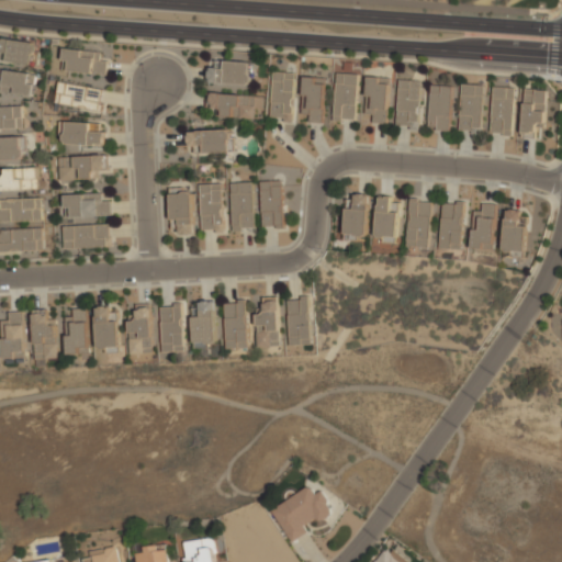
[(7,60),(36,65),(38,43),(0,37),(0,52),(8,53),(7,60)]
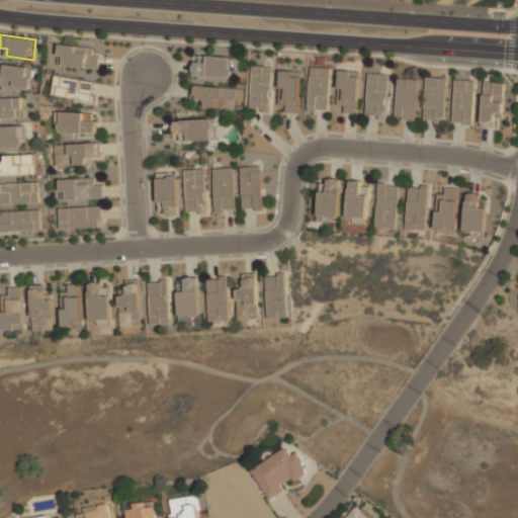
[(99,56),(91,56),(91,47),(59,46),(59,56),(63,56),(63,67),(99,68),(99,56)]
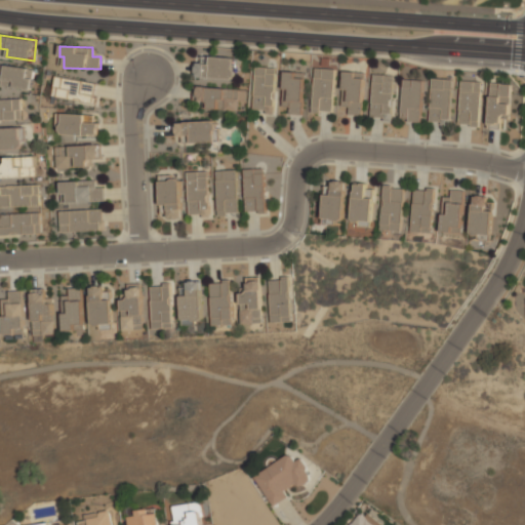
[(210,64),(196,63),(195,77),(238,78),(239,57),(210,57),(210,64)]
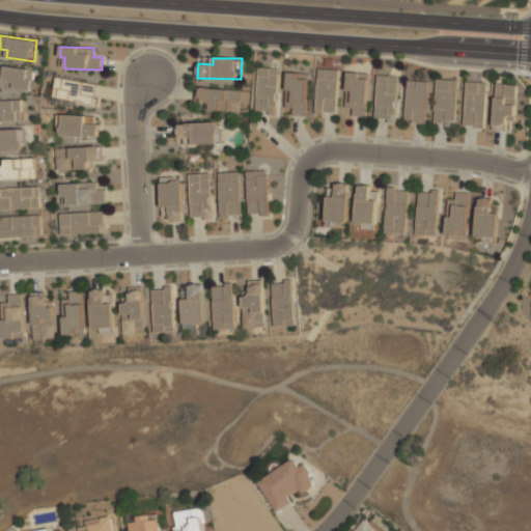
[(0,86),(32,90),(34,68),(0,65),(0,86)]
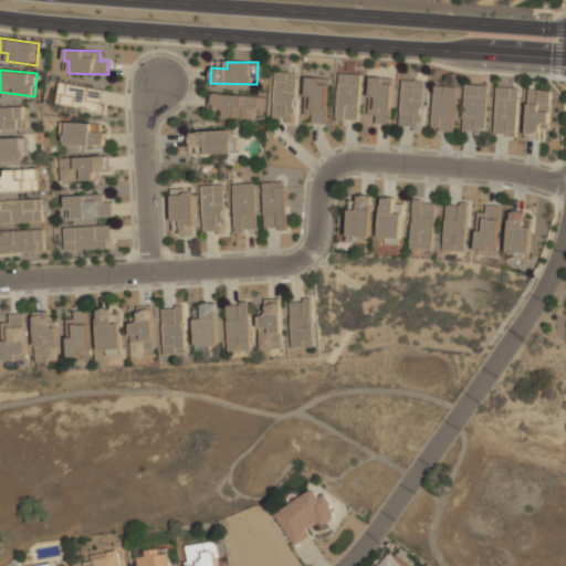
[(273,118),(286,118),(286,124),(295,124),(297,73),(274,72),(273,118)]
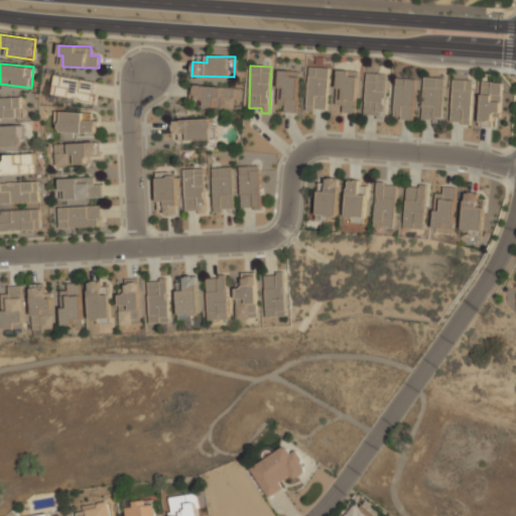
[(307,110),(327,111),(328,68),(307,67),(307,110)]
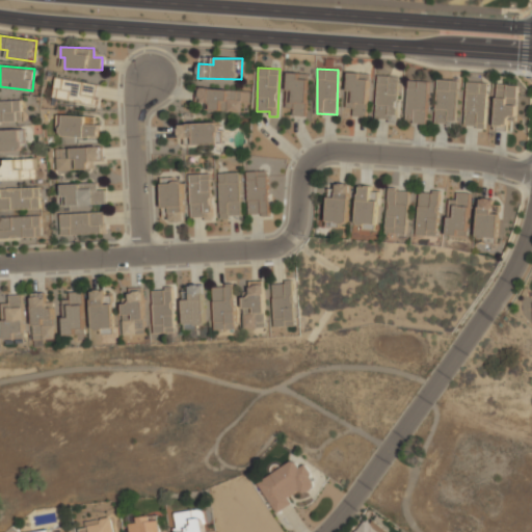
[(286,108),(293,108),(293,116),(306,116),(307,73),(287,73),(286,108)]
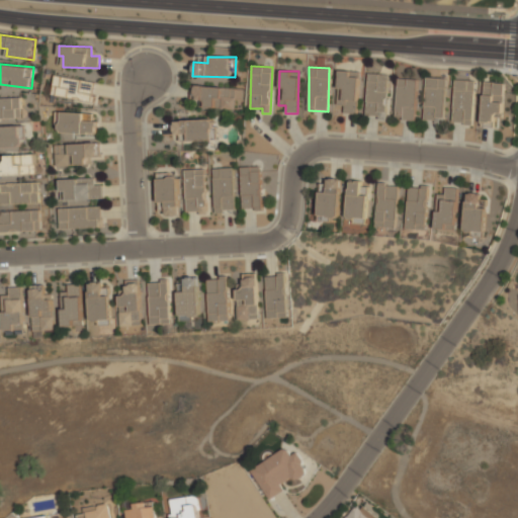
[(356,72),(339,71),(337,105),(344,105),(344,113),(355,113),(356,72)]
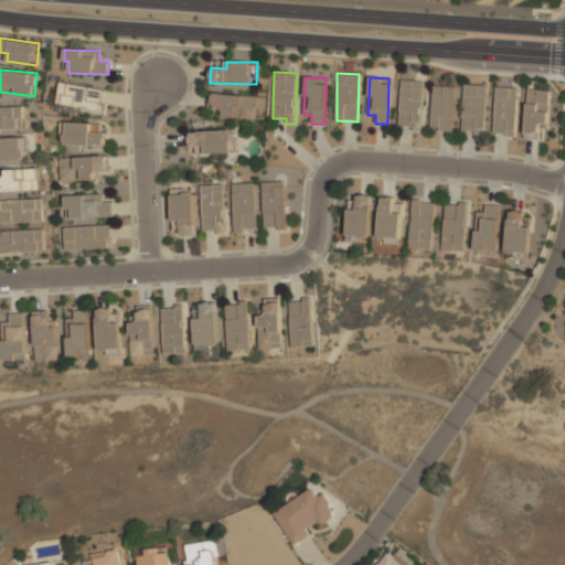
[(398,128),(420,129),(423,81),(401,81),(398,128)]
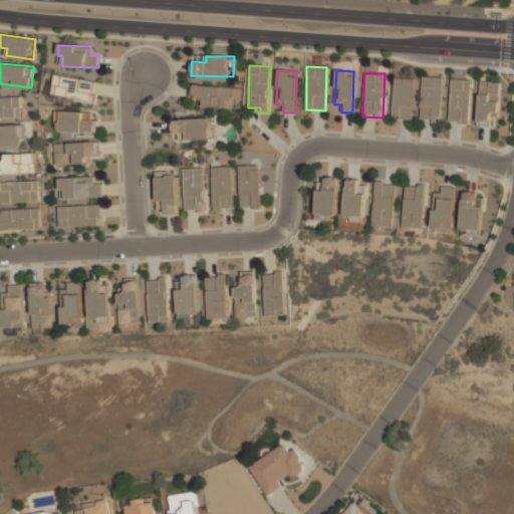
[(91,100),(93,80),(53,75),(50,95),(91,100)]
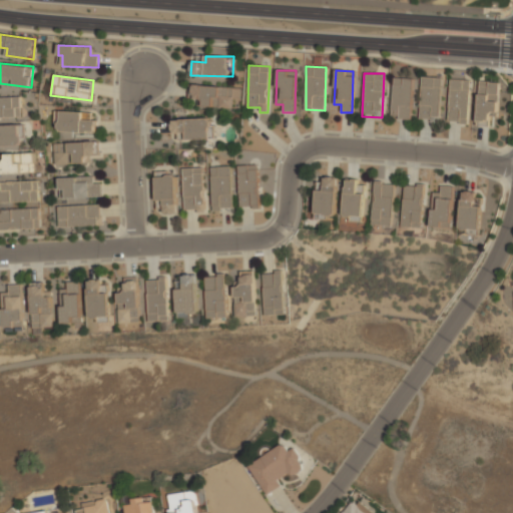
[(441,77),(421,76),(420,119),(440,119),(441,77)]
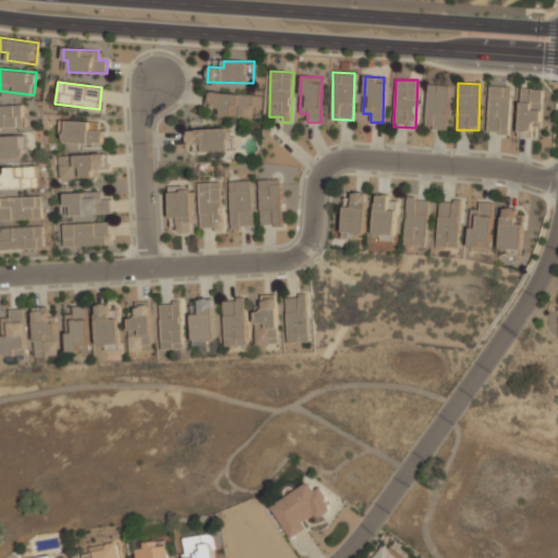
[(448,85),(427,84),(426,129),(447,129),(448,85)]
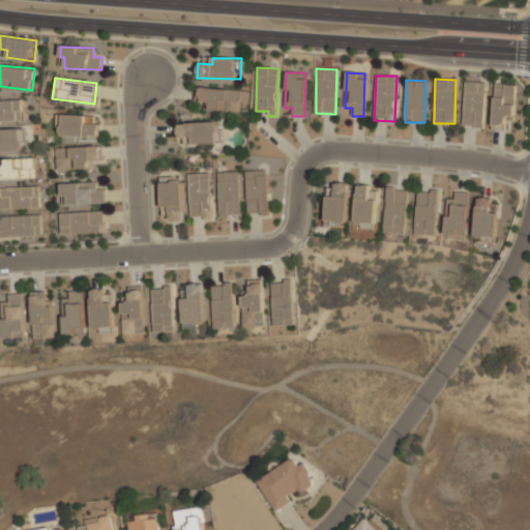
[(484,82),(464,82),(463,126),(483,126),(484,82)]
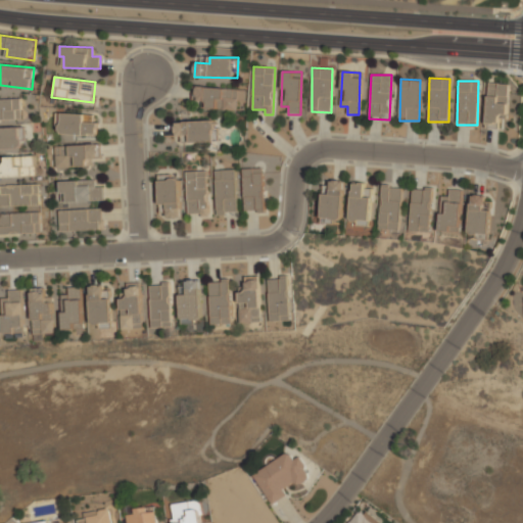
[(486,129),(498,129),(500,113),(508,113),(509,83),(487,83),(486,129)]
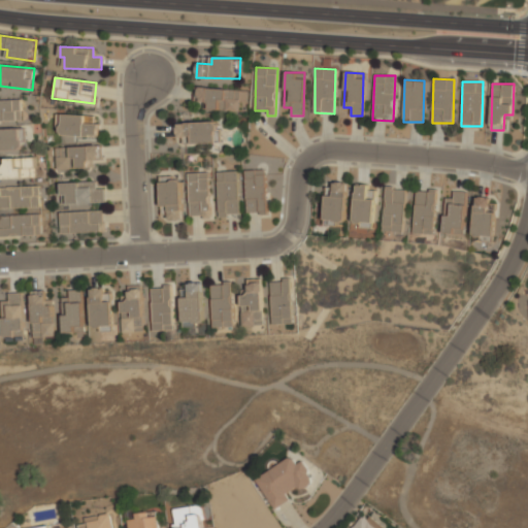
[(240,111),(240,101),(249,101),(250,90),(198,88),(198,101),(209,102),(209,109),(240,111)]
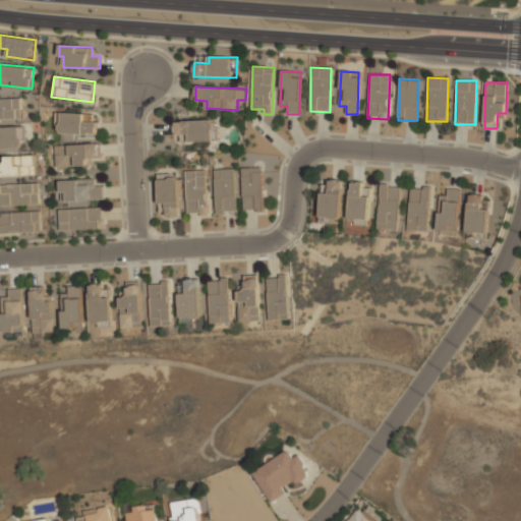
[(0,99),(0,119),(21,119),(20,99),(0,99)]
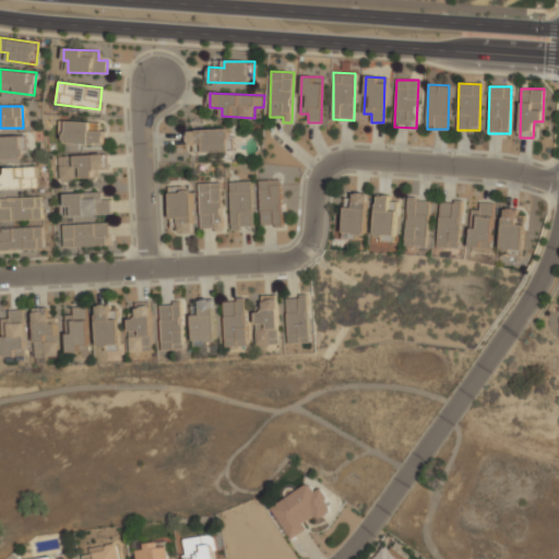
[(103,144),(103,131),(97,131),(97,122),(64,121),(64,143),(103,144)]
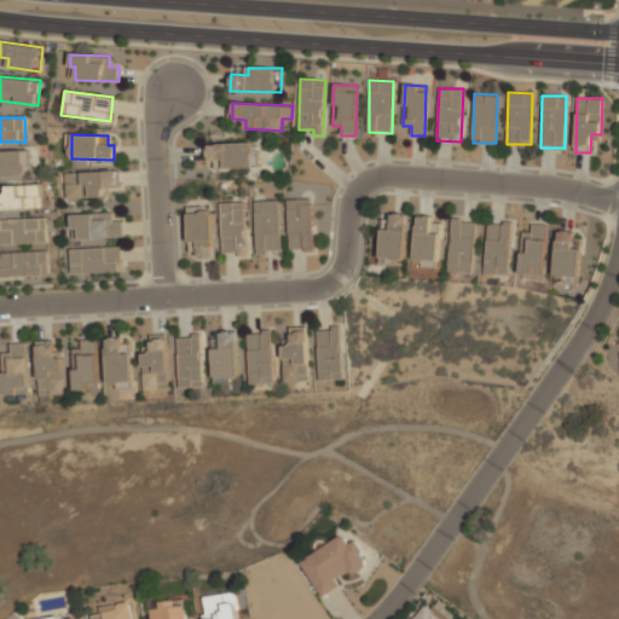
[(208,161),(225,160),(225,168),(253,167),(252,143),(207,144),(208,161)]
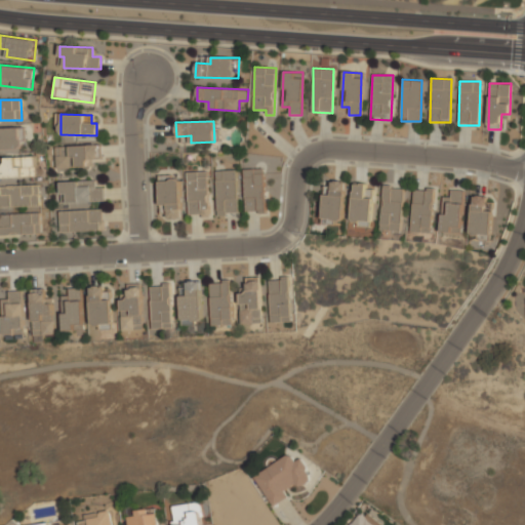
[(19,127),(0,127),(0,149),(21,149),(19,127)]
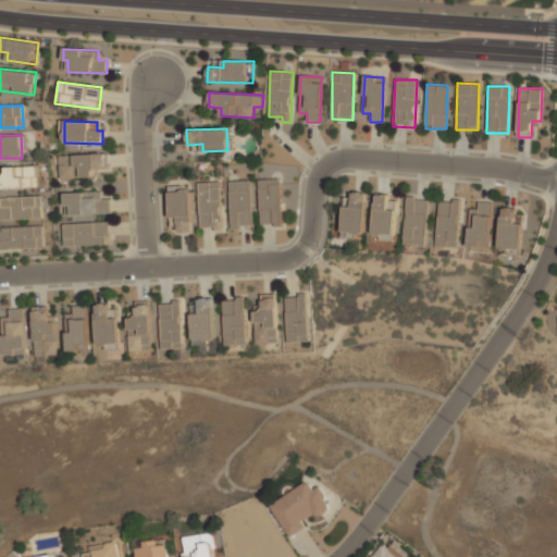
[(60,177),(98,177),(98,169),(108,169),(107,153),(59,155),(60,177)]
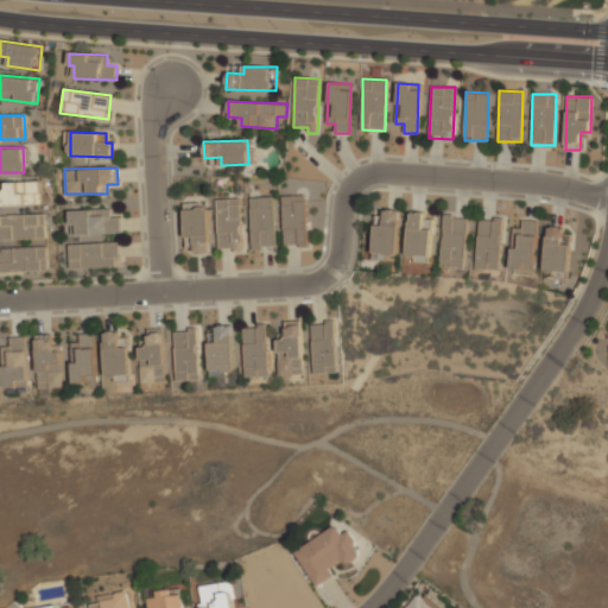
[(40,181),(6,181),(6,191),(0,190),(0,206),(40,206),(40,181)]
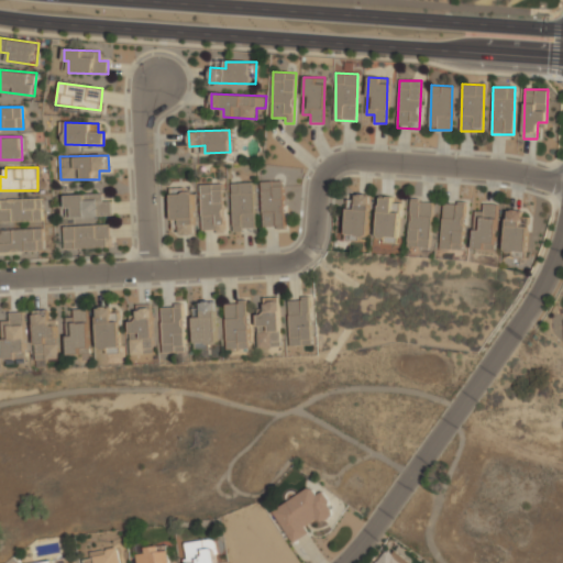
[(282,180),(261,181),(263,228),(284,228),(282,180)]
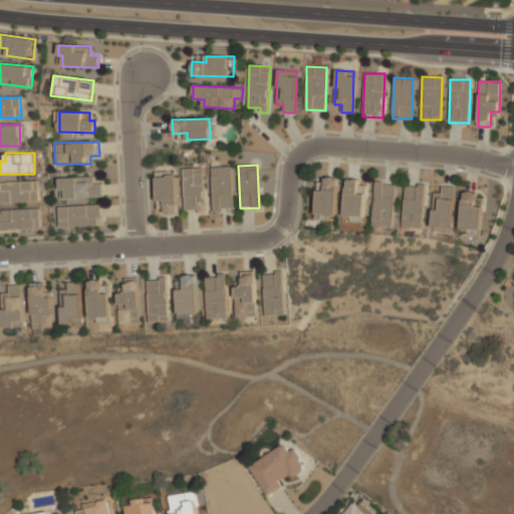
[(212,167),(213,210),(233,209),(231,166),(212,167)]
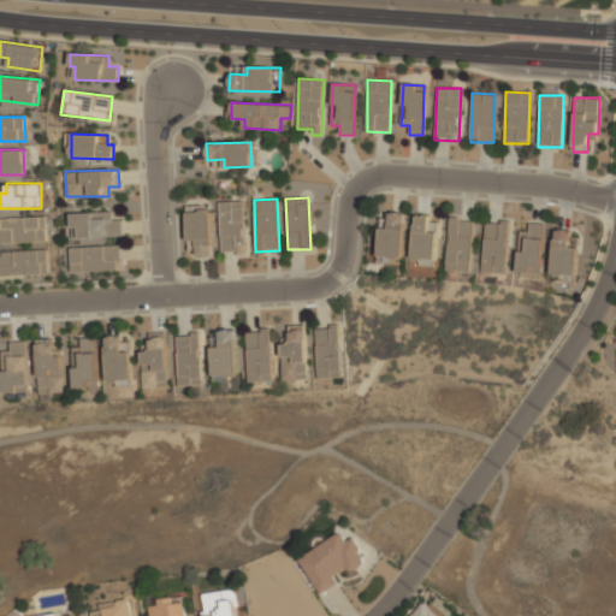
[(220,252),(237,252),(237,255),(246,255),(244,201),(219,201),(220,252)]
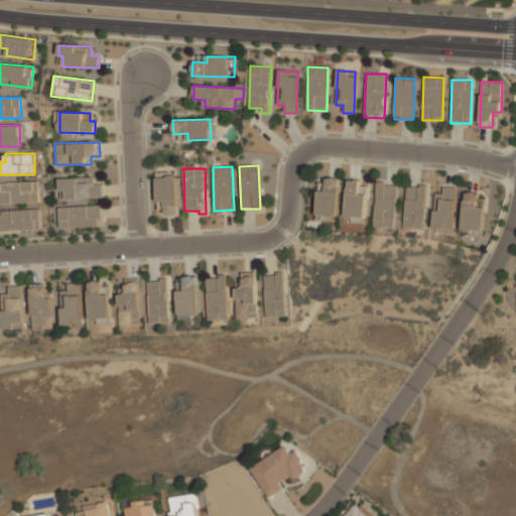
[(157,202),(164,202),(165,216),(178,215),(177,174),(156,174),(157,202)]
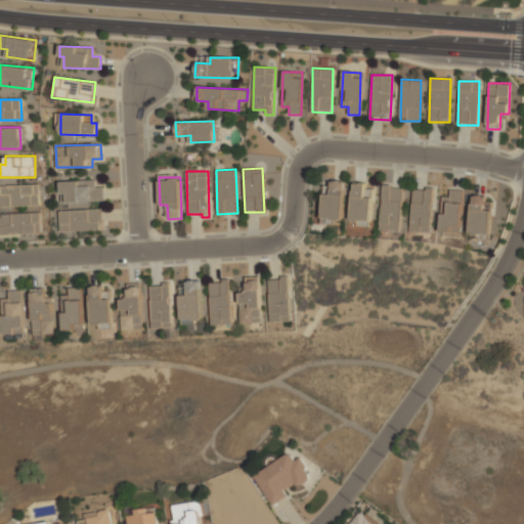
[(67,203),(103,202),(102,187),(95,187),(95,180),(59,181),(60,192),(67,192),(67,203)]
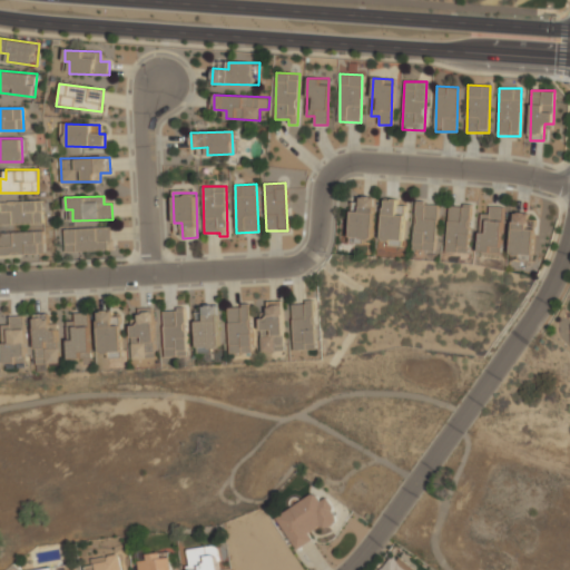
[(375,196),(360,196),(360,212),(351,210),(350,237),(373,238),(375,196)]
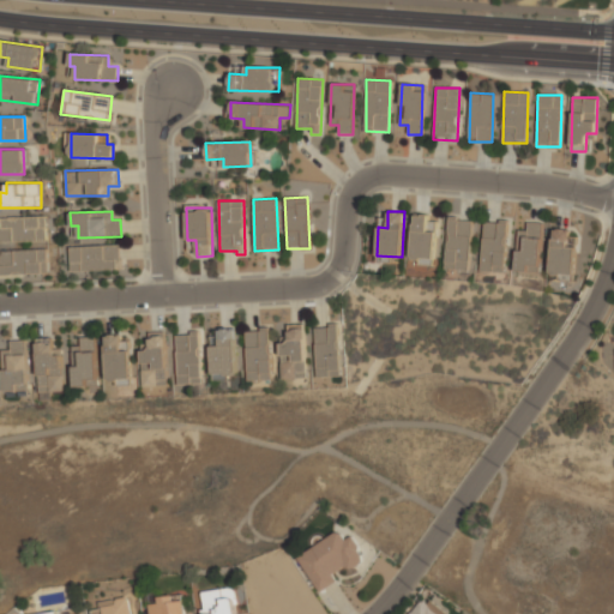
[(437,215),(413,214),(411,263),(435,264),(437,215)]
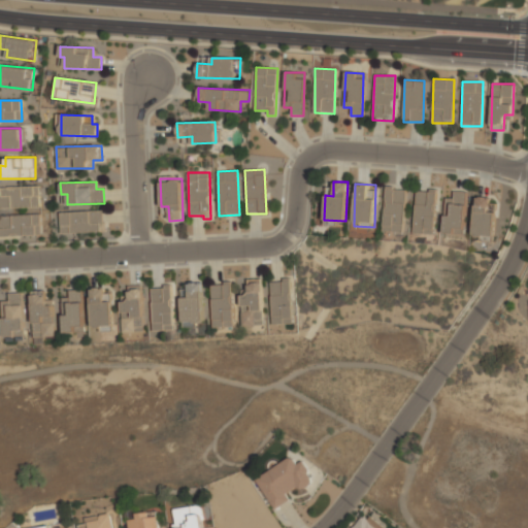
[(0,207),(39,207),(38,186),(0,186),(0,207)]
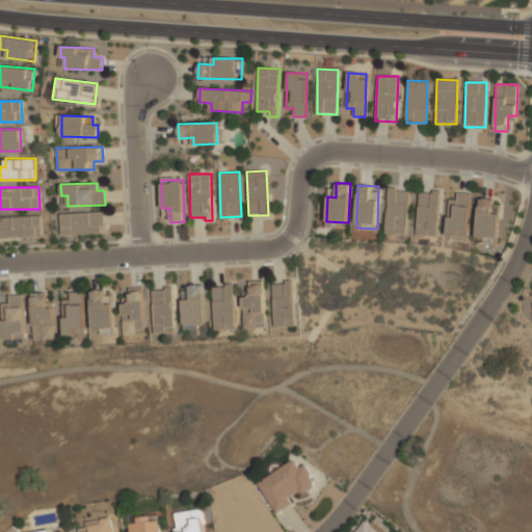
[(408,190),(388,189),(386,234),(407,234),(408,190)]
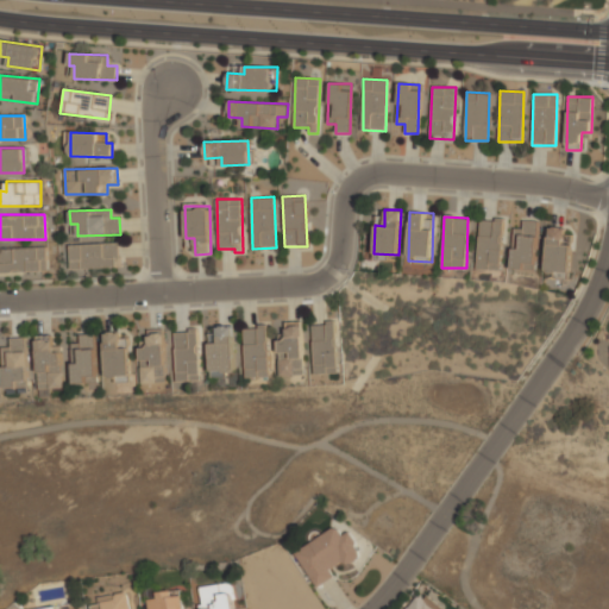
[(501,270),(503,220),(479,220),(477,269),(501,270)]
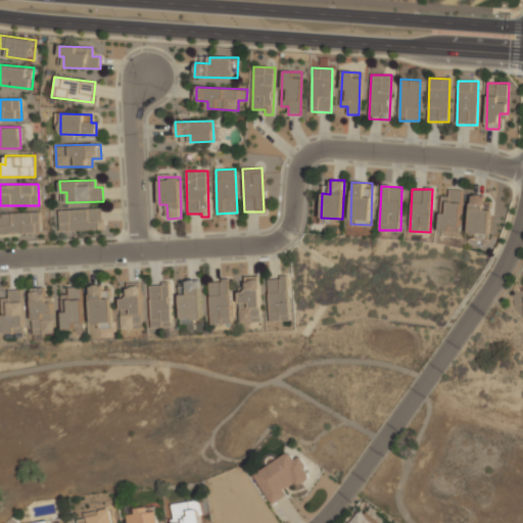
[(460,232),(461,190),(448,190),(448,196),(440,196),(439,231),(460,232)]
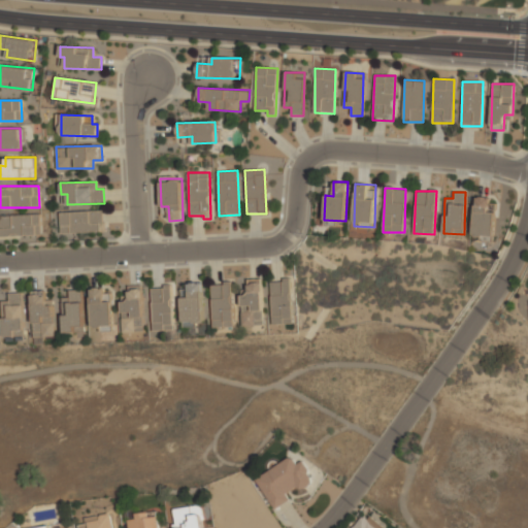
[(491,197),(474,196),(473,236),(490,237),(491,197)]
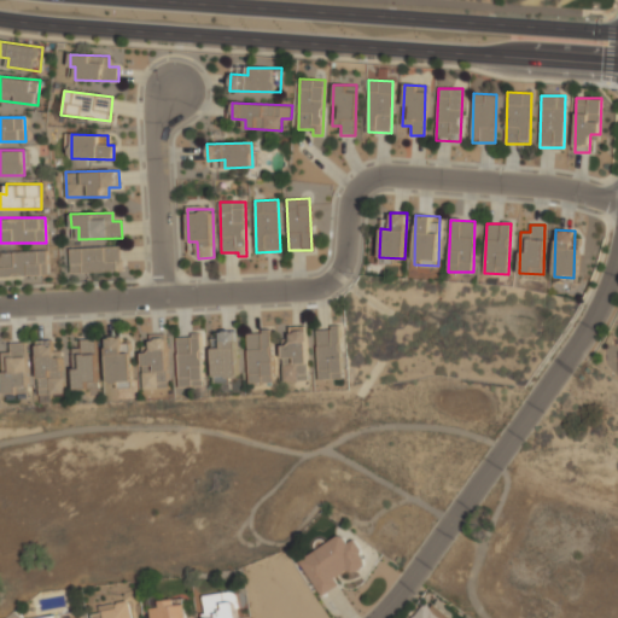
[(71,273),(121,272),(121,246),(70,248),(71,273)]
